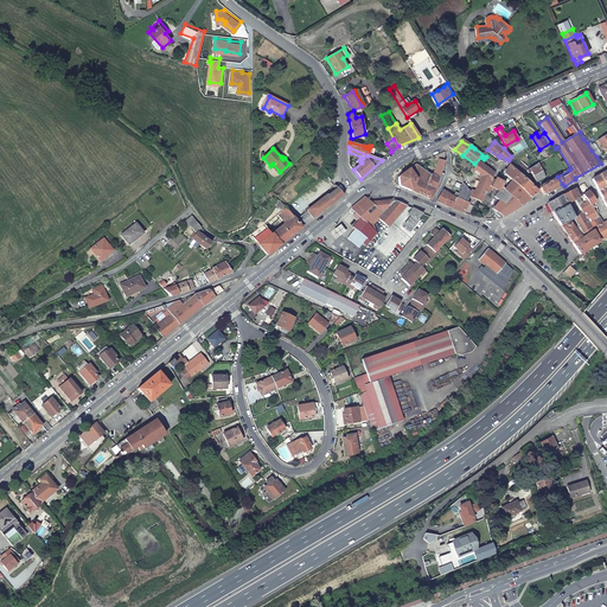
[(438,160),(434,178),(433,179),(438,180),(443,161),(445,152),(434,157),(438,160)]
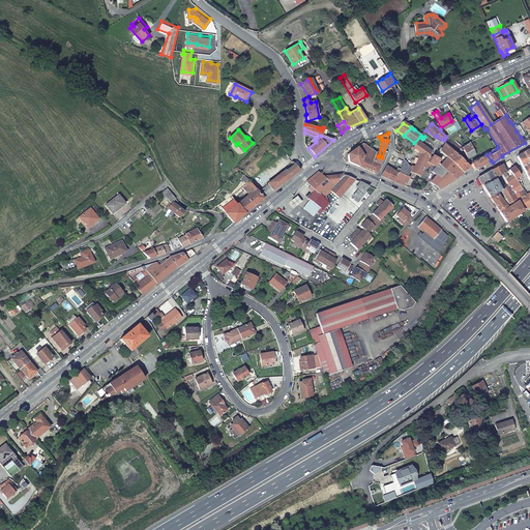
[(293,143),(294,141),(291,138),(284,143),(288,147),(293,143)]
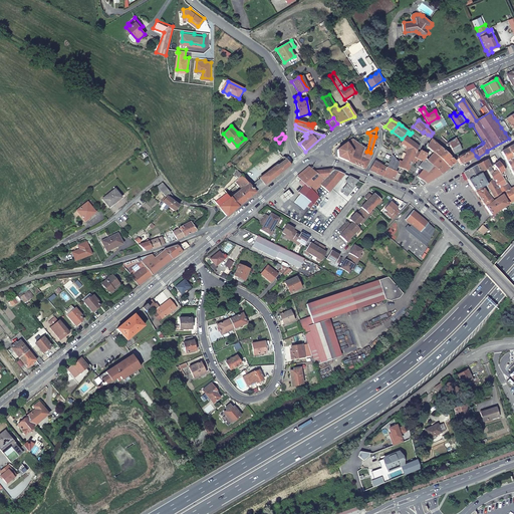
[(418,147),(419,145),(406,136),(400,142),(407,149),(399,166),(406,170),(409,171),(413,162),(415,155),(417,150),(418,147)]
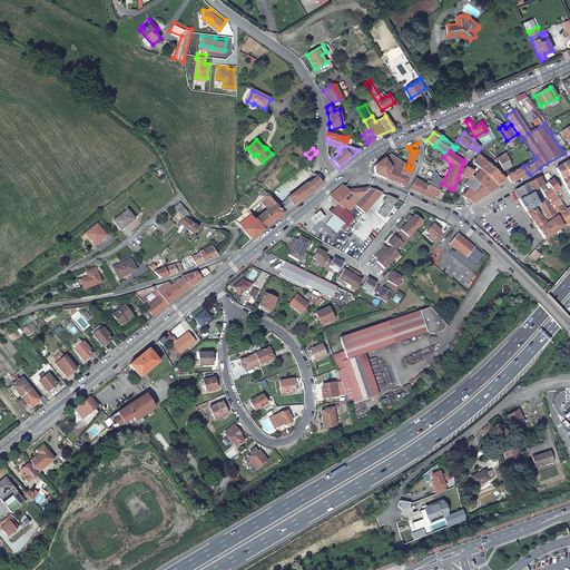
[(475,160),(482,168),(488,161),(480,153),(475,160)]
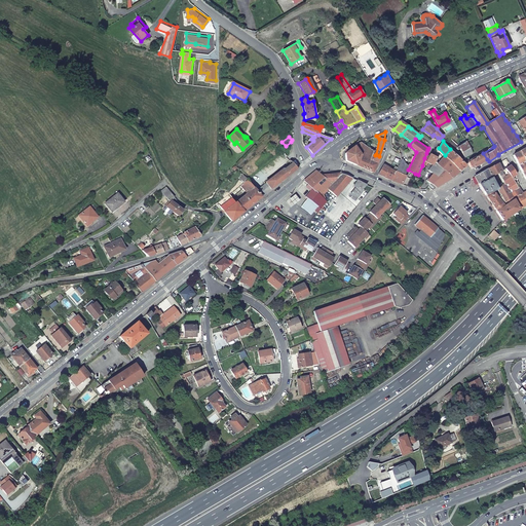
[(236,142),(234,144),(240,151),(242,149),(236,142)]
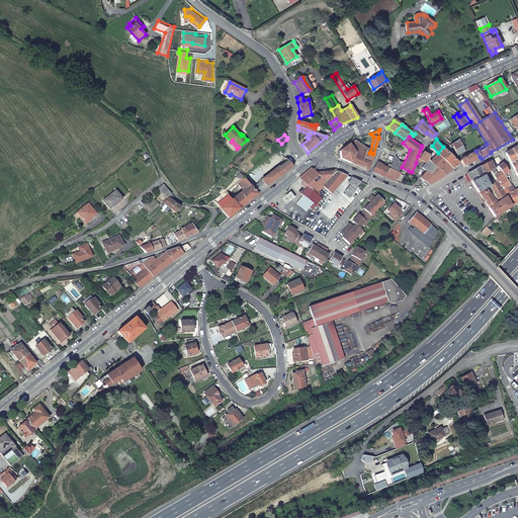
[(462,146),(458,140),(451,144),(454,149),(454,150),(462,146)]
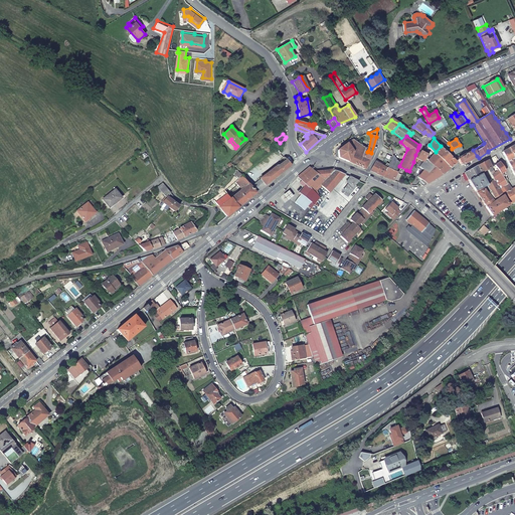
[(352,152),(352,154),(361,158),(366,150),(353,140),(350,141),(347,144),(352,152)]
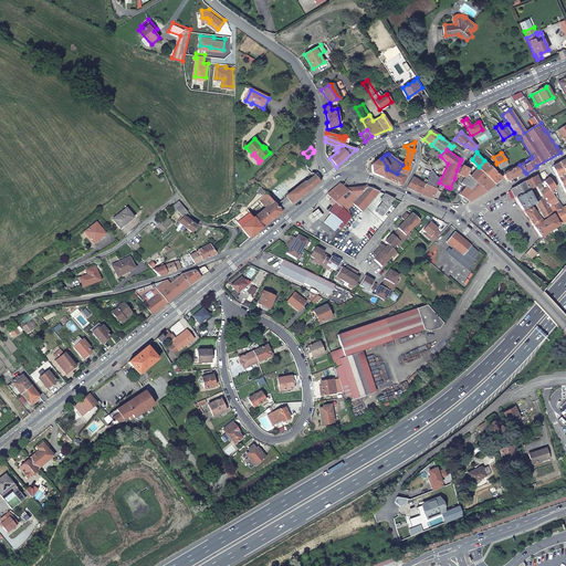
[(387,167),(381,158),(371,165),(373,174),(383,177),(387,169),(387,167)]
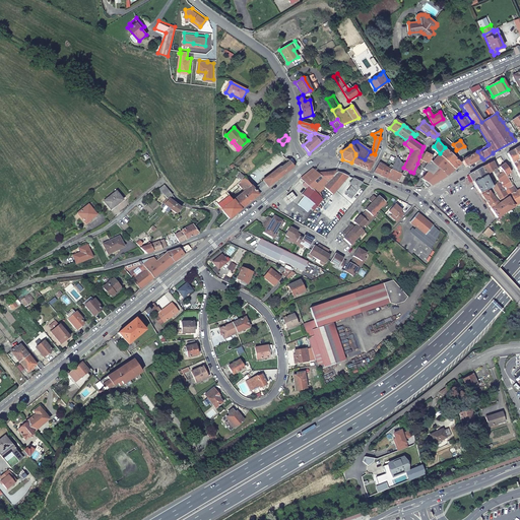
[(519,158),(519,145),(507,153),(517,170),(519,169),(519,159),(519,158)]
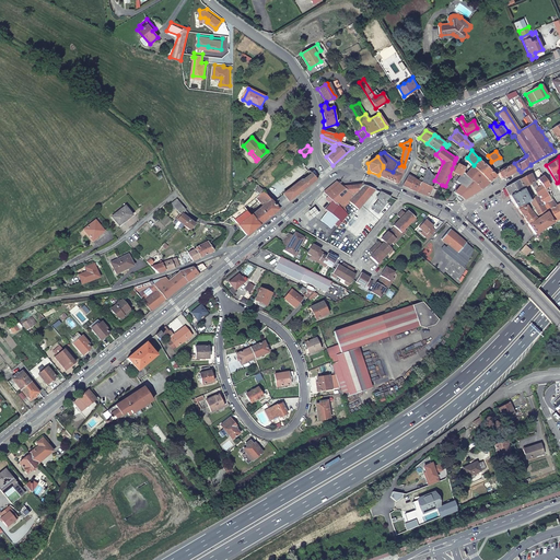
[(467,158),(464,163),(466,164),(459,174),(461,175),(480,190),(489,183),(473,166),(474,165),(467,158)]
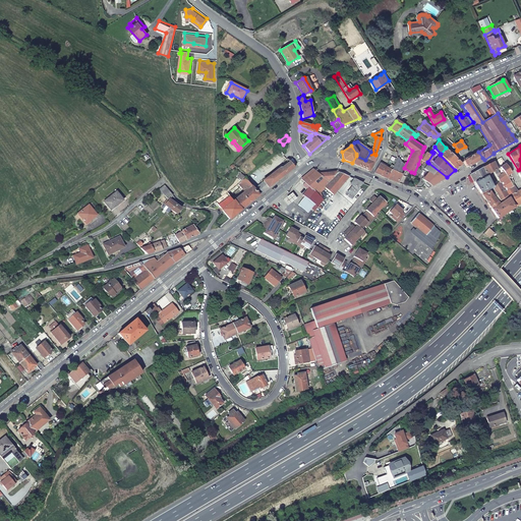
[(457,151),(460,156),(468,152),(465,147),(457,151)]
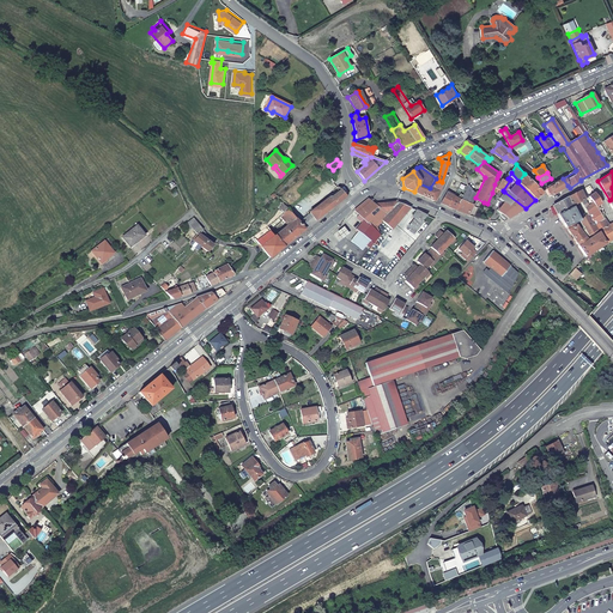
[(525,174),(519,181),(517,182),(535,200),(542,194),(525,174)]
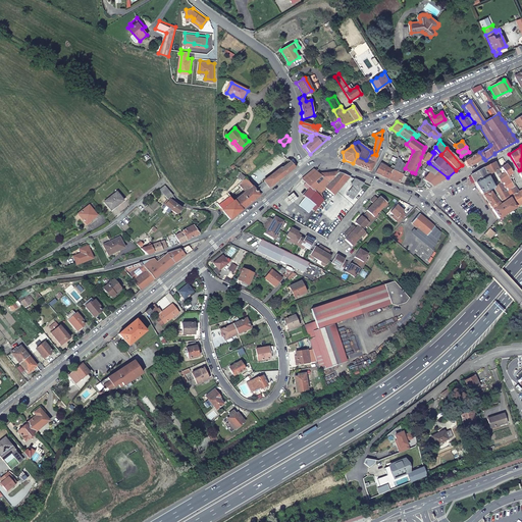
[(426,154),(423,152),(421,157),(424,160),(428,162),(434,153),(432,152),(428,150),(426,154)]
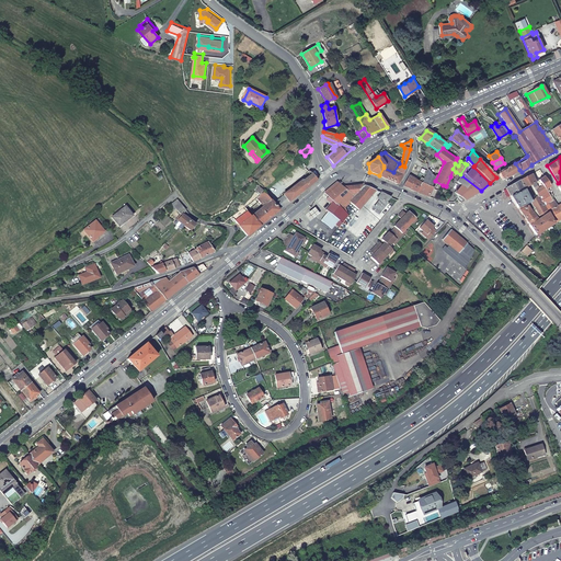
[(504,180),(518,171),(515,163),(514,161),(510,167),(501,172),(501,171),(497,172),(502,179),(504,180)]
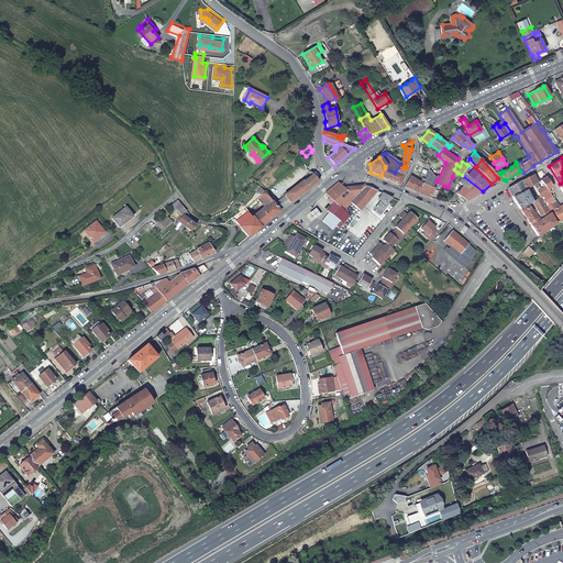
[(401,166),(403,165),(400,164),(395,173),(385,168),(381,176),(384,177),(398,185),(405,170),(406,167),(401,166)]
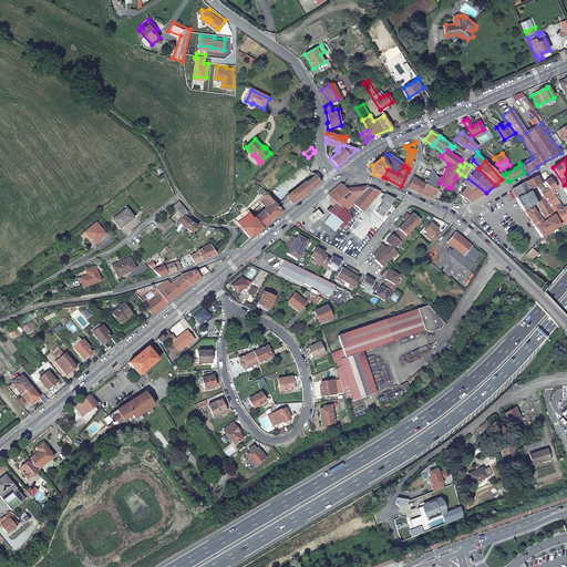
[(425,185),(434,189),(437,182),(439,181),(434,171),(434,169),(432,173),(431,173),(430,174),(431,175),(429,178),(426,182),(425,183),(426,183),(425,185)]
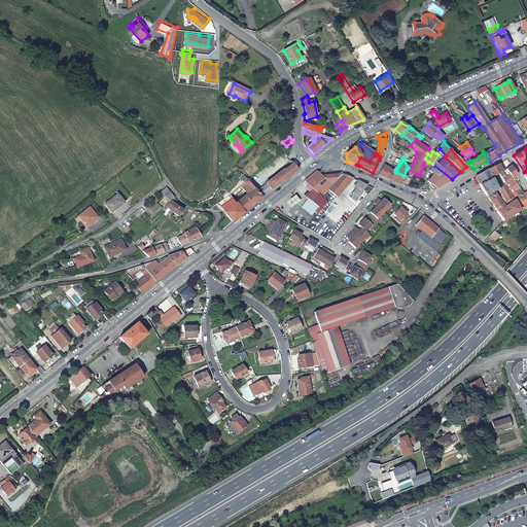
[(296,170),(291,163),(288,166),(283,170),(282,169),(267,182),(267,183),(256,191),(261,198),(296,170)]
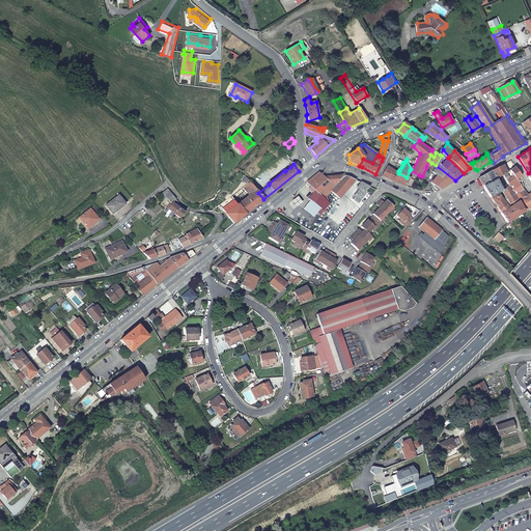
[(479,177),(483,186),(495,179),(502,174),(506,172),(502,165),(492,170),(479,177)]
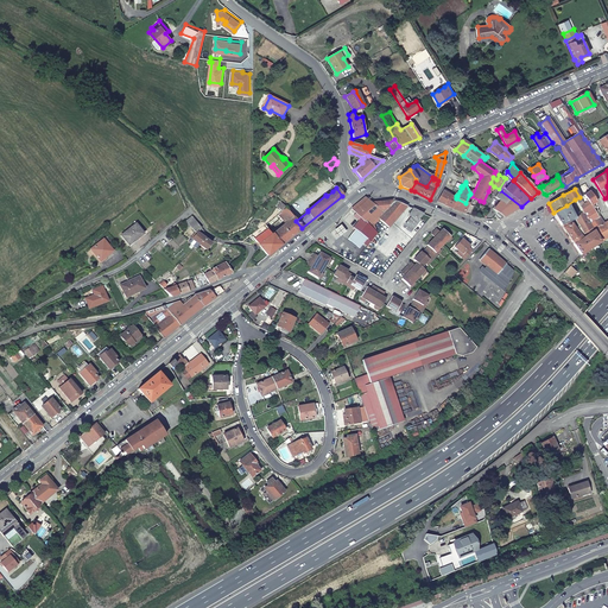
[(500,220),(521,207),(500,190),(496,196),(501,201),(495,210),(498,213),(496,214),(496,215),(495,215),(500,220)]
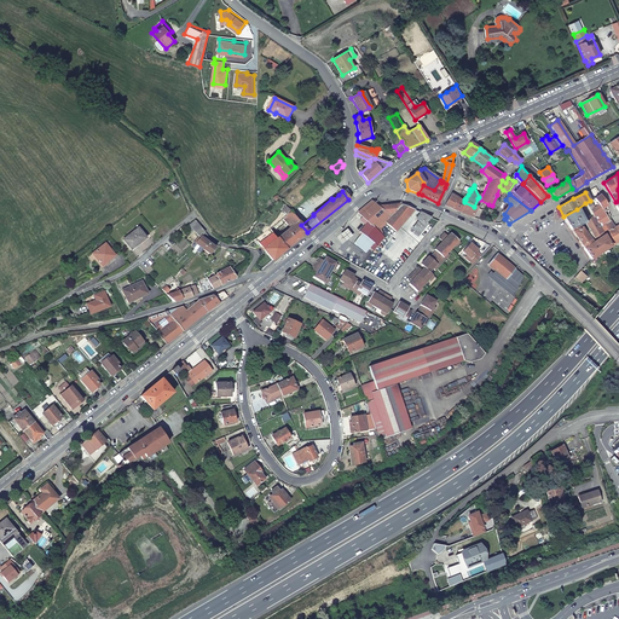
[(452,209),(458,197),(458,196),(457,197),(451,195),(444,206),(452,209)]
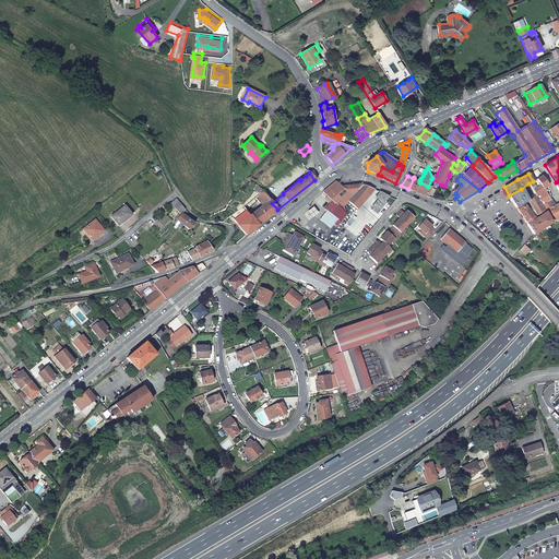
[(542,205),(551,200),(546,189),(550,186),(543,176),(533,181),(528,183),(535,194),(542,205)]
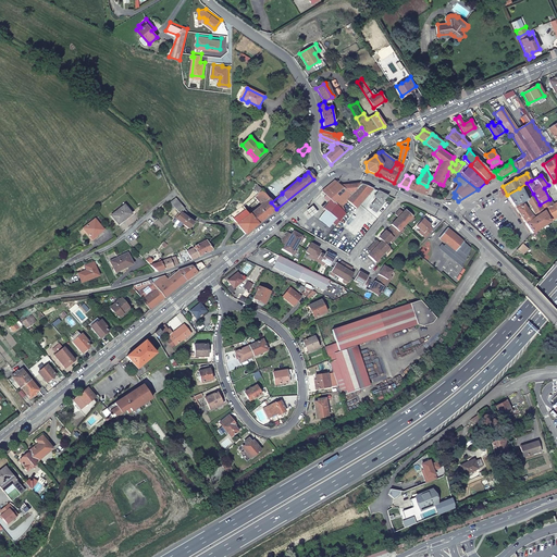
[(419,178),(417,177),(416,178),(412,177),(407,188),(415,190),(418,182),(419,180),(418,180),(419,178)]
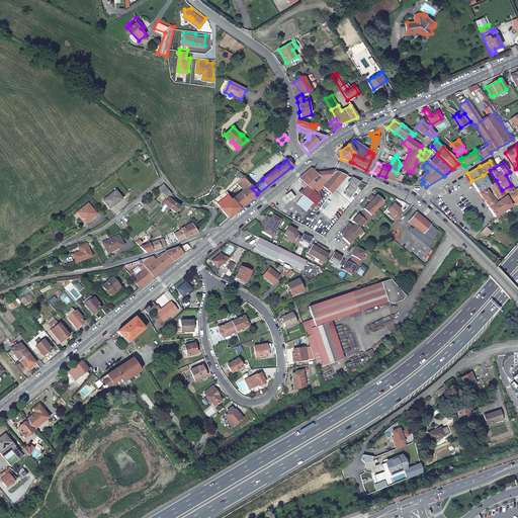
[(397,173),(389,169),(385,177),(395,181),(400,174),(405,176),(408,174),(409,171),(402,167),(400,166),(397,173)]
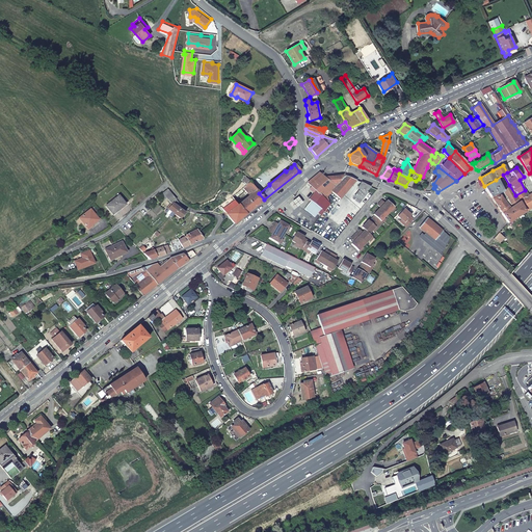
[(320,173),(308,183),(312,186),(309,188),(314,192),(309,198),(311,201),(321,208),(325,210),(330,204),(327,201),(328,201),(327,195),(326,193),(329,190),(344,176),(324,177),(320,173)]
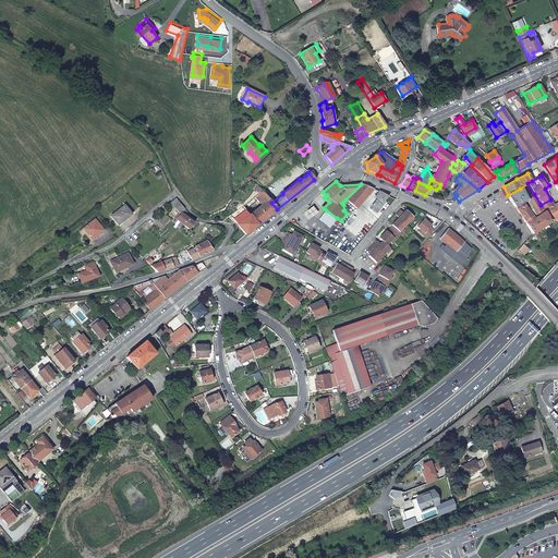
[(373,189),(361,184),(346,199),(356,208),(363,214),(365,211),(363,209),(362,210),(358,207),(373,189)]
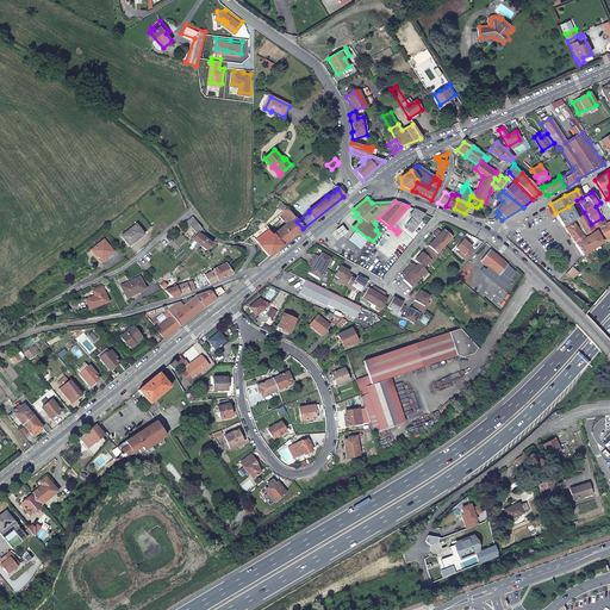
[(555,213),(564,226),(571,222),(577,219),(568,206),(555,213)]
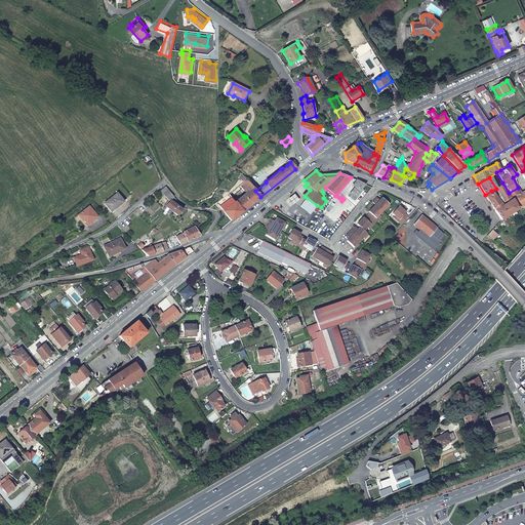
[(251,185),(246,179),(228,194),(231,197),(242,190),(243,191),(251,185)]
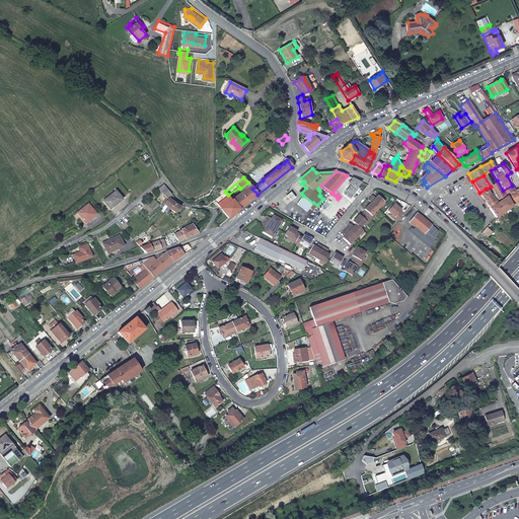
[(361,182),(353,177),(350,183),(351,183),(358,187),(363,181),(362,181),(361,182)]
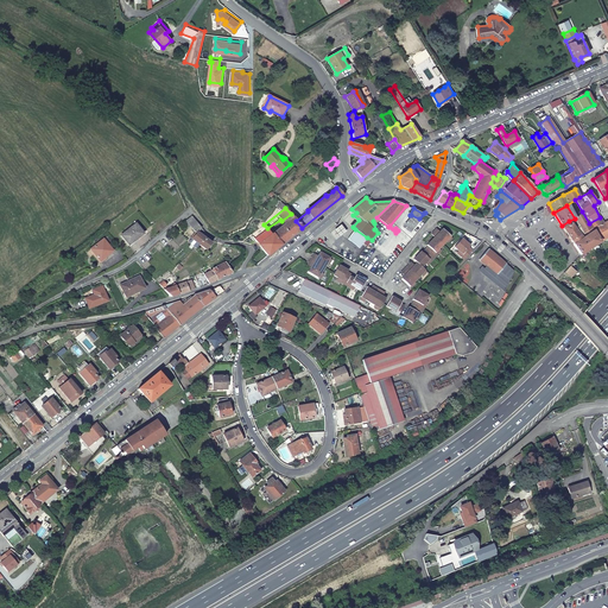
[(593,229),(603,223),(601,216),(600,217),(589,223),(582,211),(576,217),(578,225),(574,228),(569,221),(562,226),(571,241),(593,229)]
